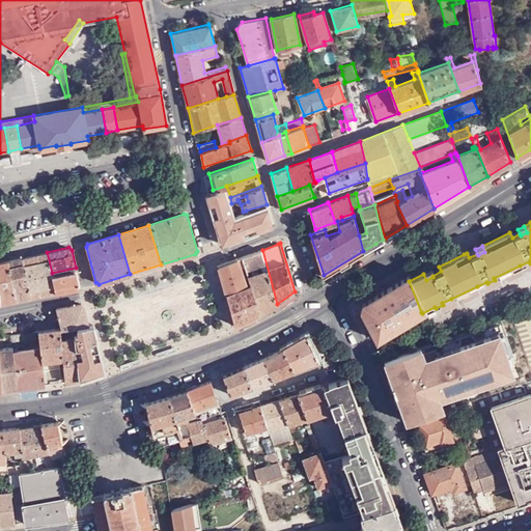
[(250,284),(259,313),(277,304),(262,250),(255,252),(249,255),(243,257),(246,271),(250,284)]
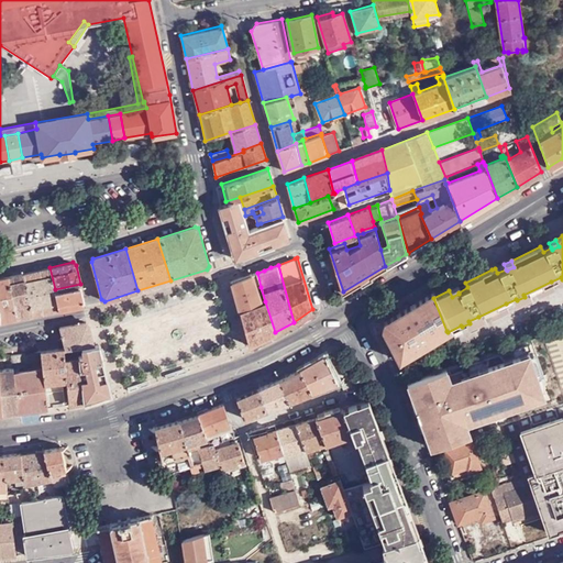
[(24,273),(32,315),(58,309),(55,289),(50,267),(24,273)]
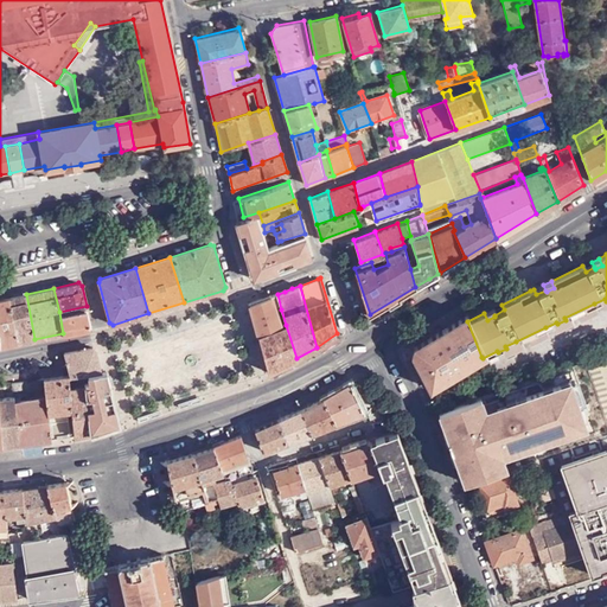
[(10,298),(17,343),(34,339),(26,294),(10,298)]
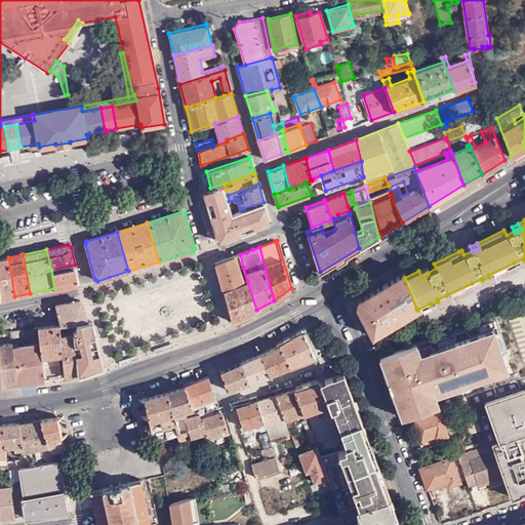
[(216,264),(219,276),(243,268),(240,254),(216,264)]
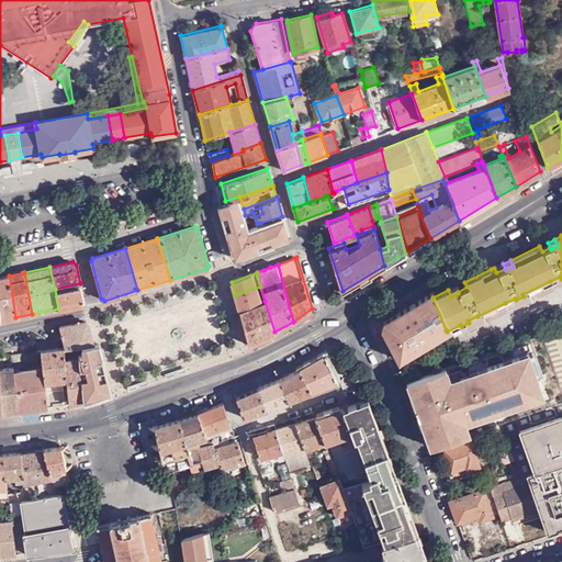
[(0,278),(0,319),(15,317),(9,276),(0,278)]
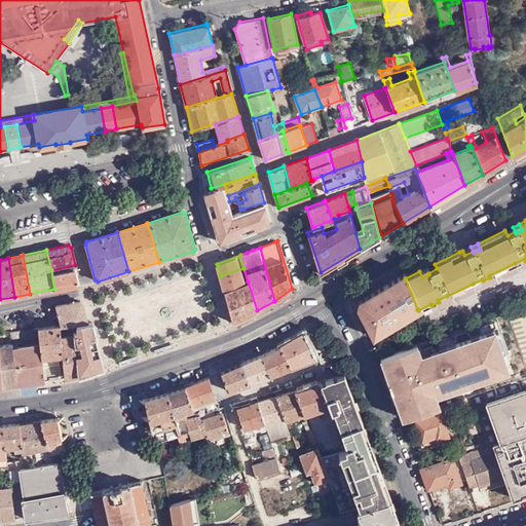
[(51,270),(54,289),(77,285),(78,284),(78,280),(75,265),(51,270)]
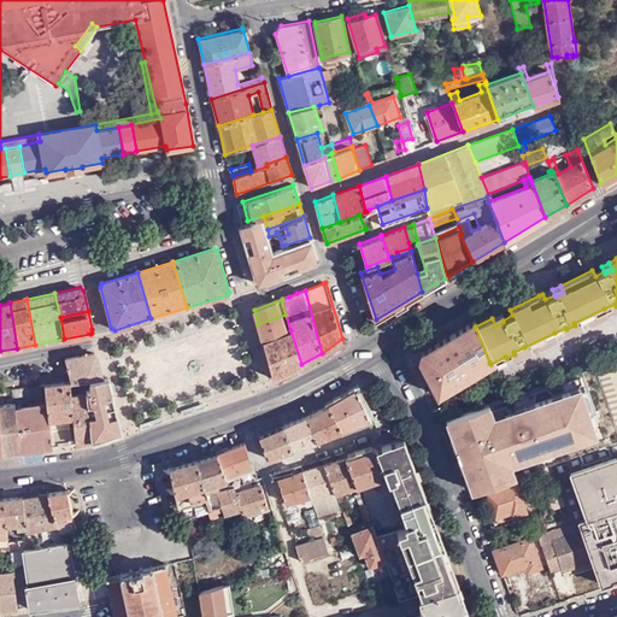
[(258,324),(263,341),(291,330),(286,315),(258,324)]
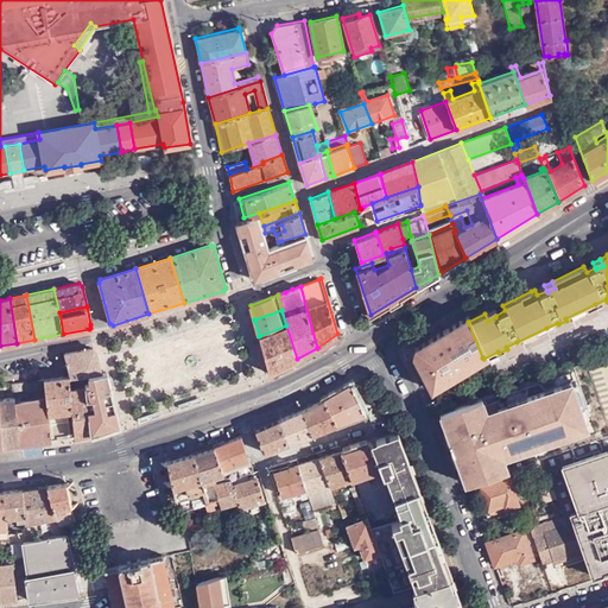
[(493,310),(485,314),(488,321),(495,317),(495,316),(493,310)]
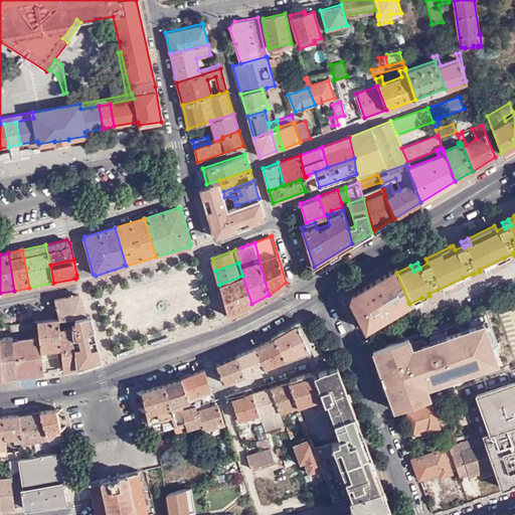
[(376,279),(391,314),(408,303),(396,273),(394,268),(376,279)]
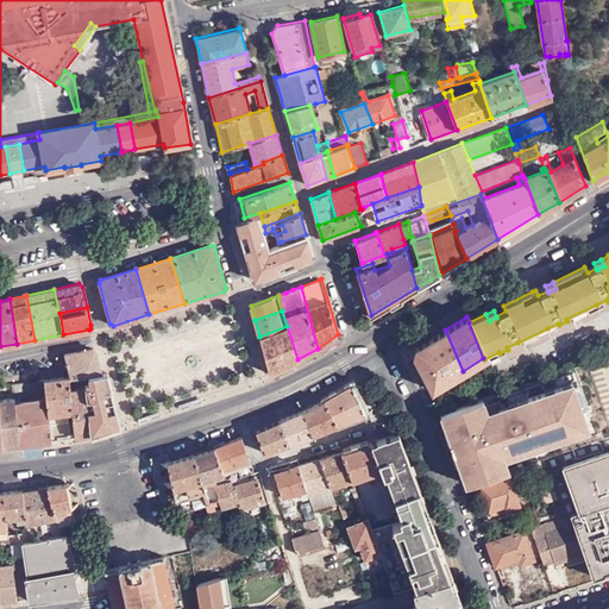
[(270,374),(297,359),(287,326),(259,337),(270,374)]
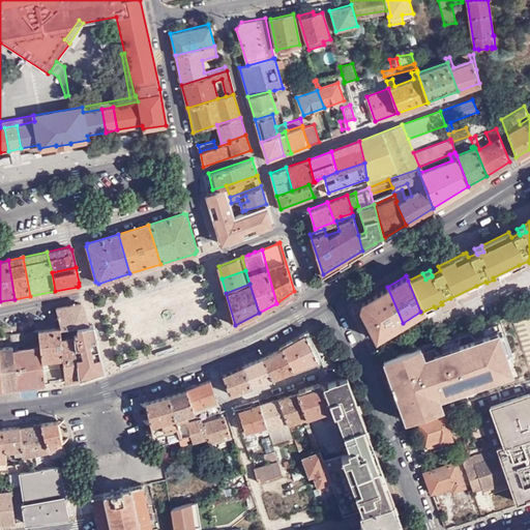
[(360,310),(376,340),(403,323),(387,287),(360,303),(360,310)]
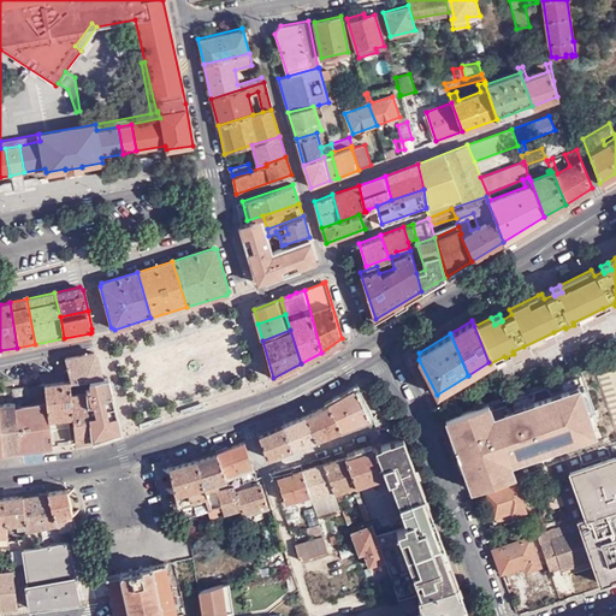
[(84,379),(102,377),(96,355),(94,353),(65,359),(70,380),(84,379)]
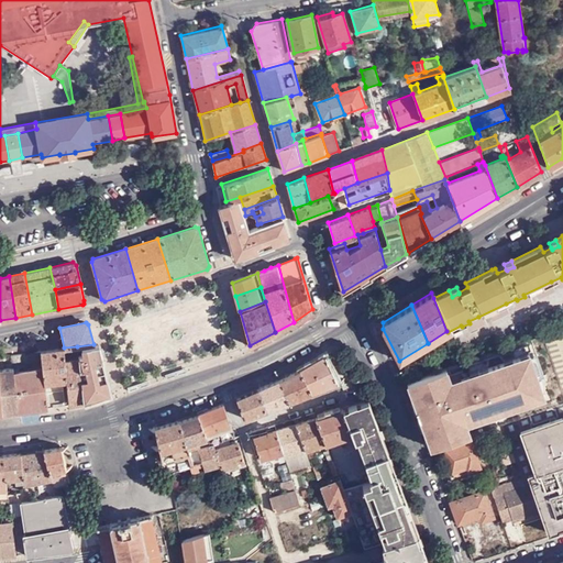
[(562,326),(543,334),(562,387),(562,326)]
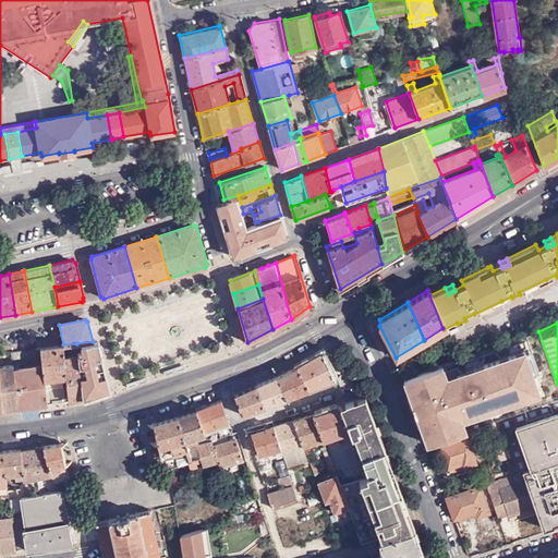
[(82,397),(106,391),(93,341),(76,343),(77,354),(82,397)]
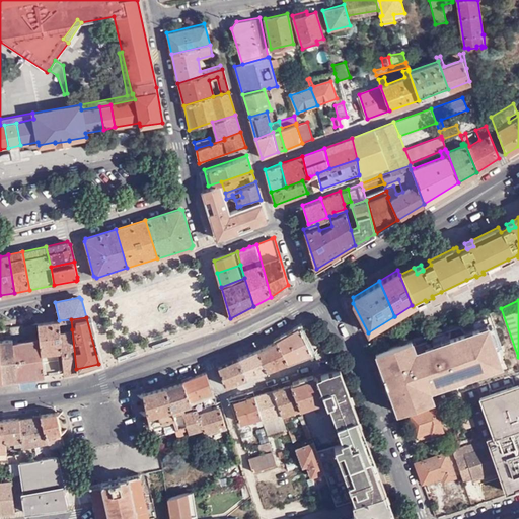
[(40,325),(41,339),(43,375),(63,372),(60,332),(59,322),(40,325)]
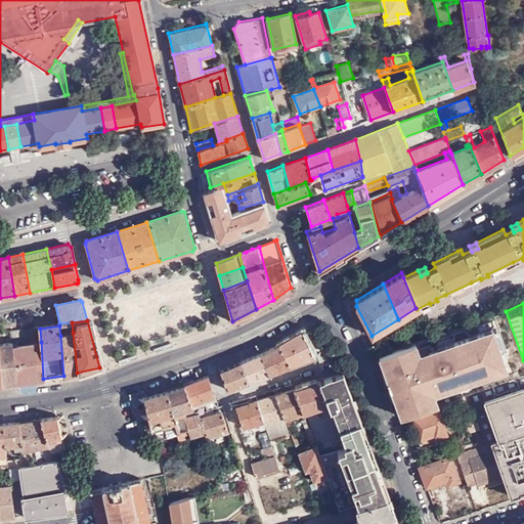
[(418,345),(381,357),(391,388),(402,416),(439,404),(436,393),(509,367),(495,328),(421,353),(418,345)]
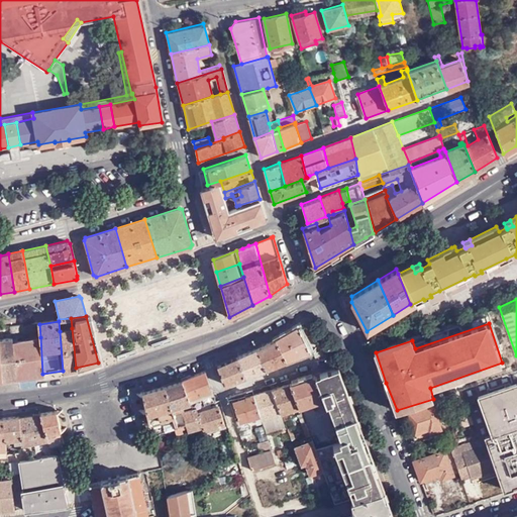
[(298,326),(275,339),(286,362),(311,352),(298,326)]
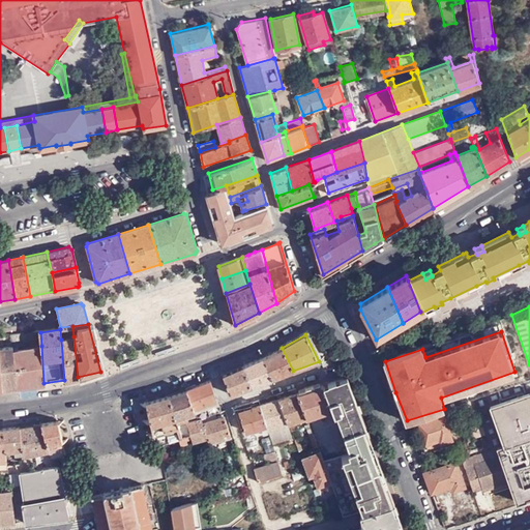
[(64,380),(78,377),(74,336),(61,339),(61,340),(64,380)]
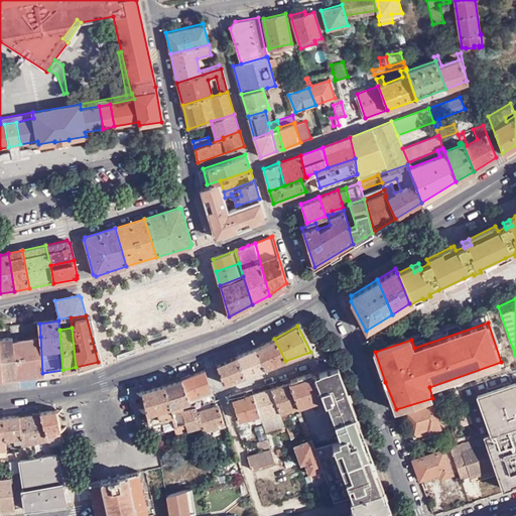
[(12,337),(0,338),(0,355),(2,378),(15,376),(12,341),(12,337)]
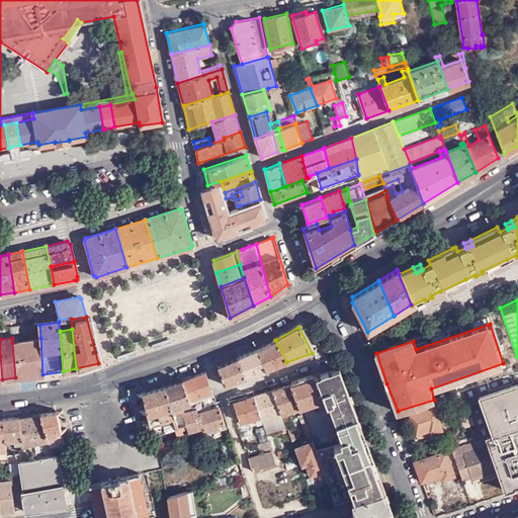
[(40,338),(38,338),(12,342),(15,377),(42,374),(40,338)]
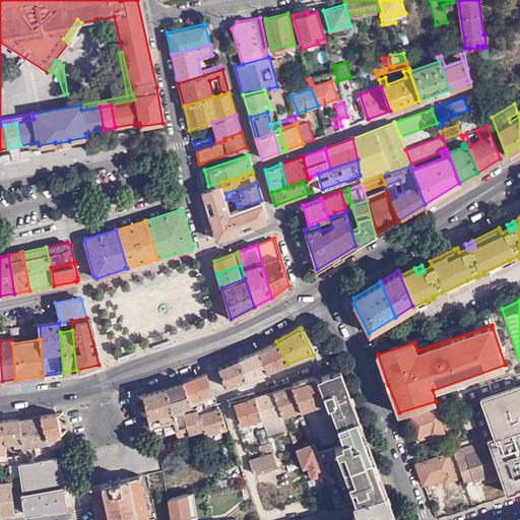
[(276,341),(257,350),(266,372),(287,364),(276,341)]
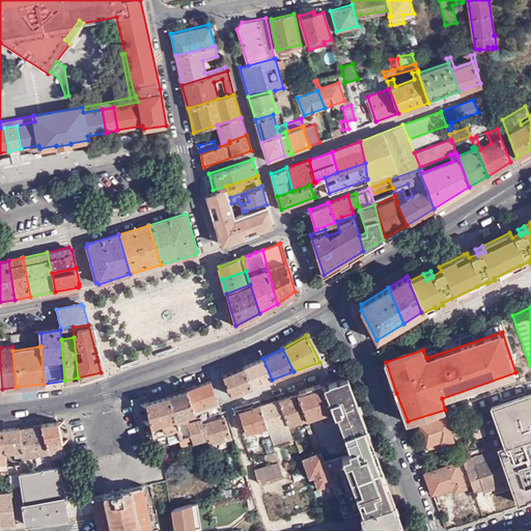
[(272,380),(262,358),(244,366),(252,387),(272,380)]
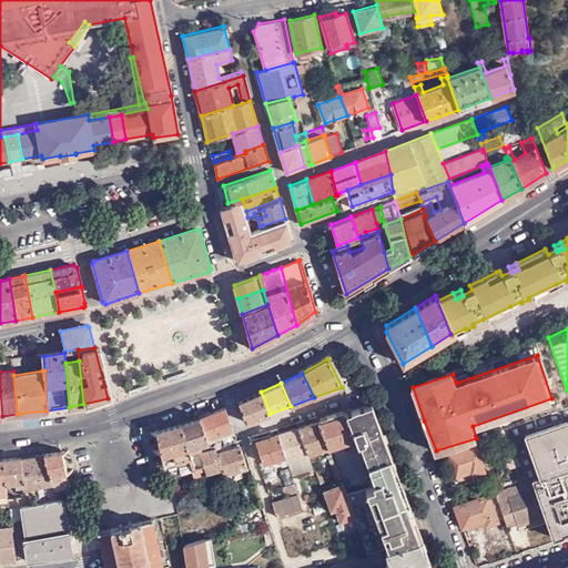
[(270,414),(261,392),(237,402),(245,423),(270,414)]
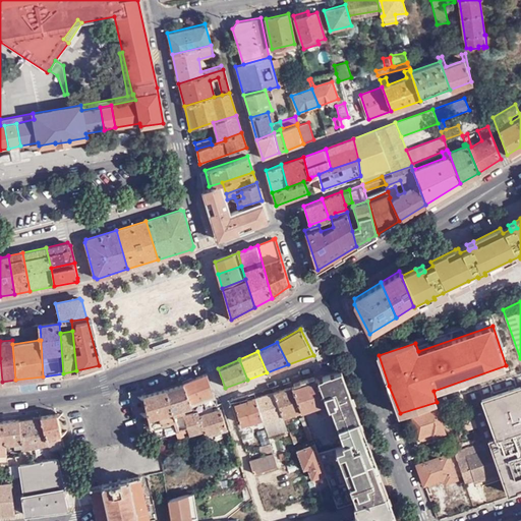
[(354,504),(383,495),(335,372),(314,380),(324,403),(338,444),(340,448),(315,457),(323,474),(335,509),(354,504)]
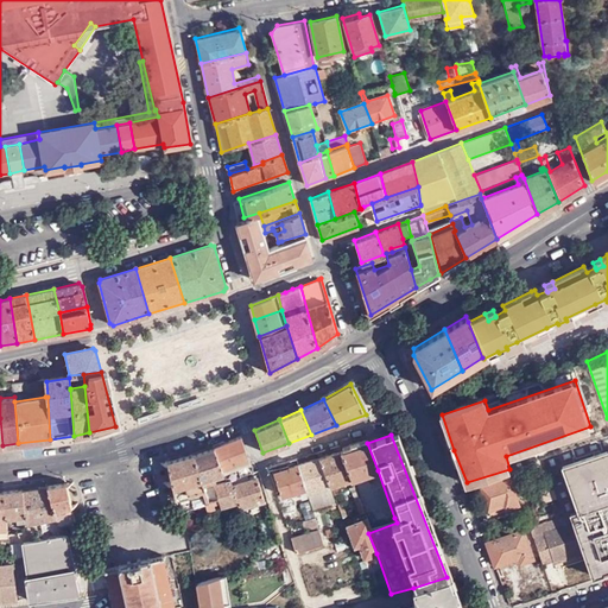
[(222,475),(225,482),(232,480),(253,473),(240,437),(213,447),(222,475)]
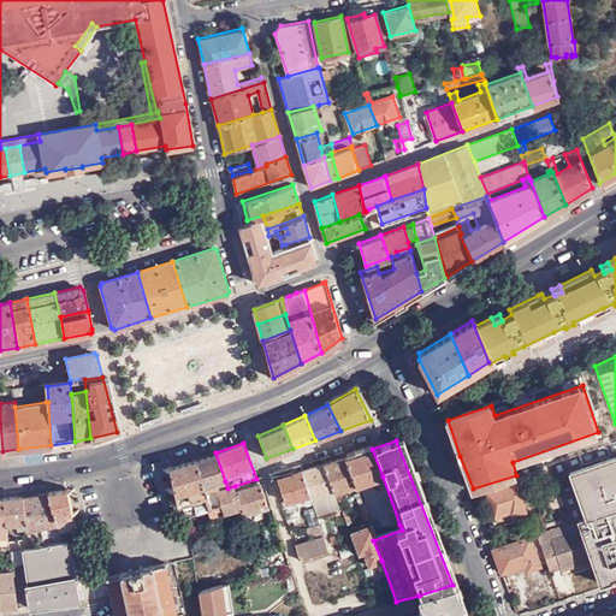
[(615,444),(554,463),(556,472),(572,517),(579,514),(581,522),(585,531),(594,561),(603,582),(615,578),(615,444)]
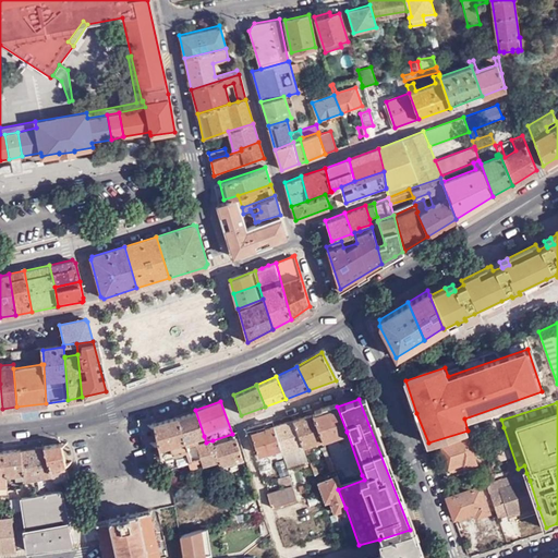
[(347,432),(337,407),(313,414),(311,414),(320,441),(347,432)]
